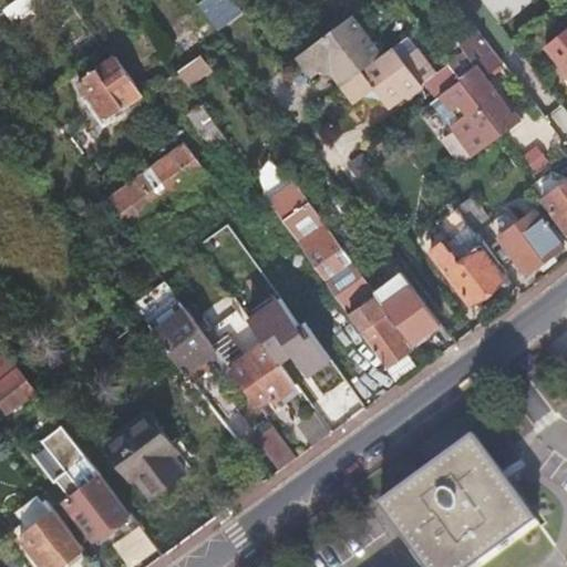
[(17,0),(8,7),(8,8),(18,21),(38,7),(47,0),(17,0)]
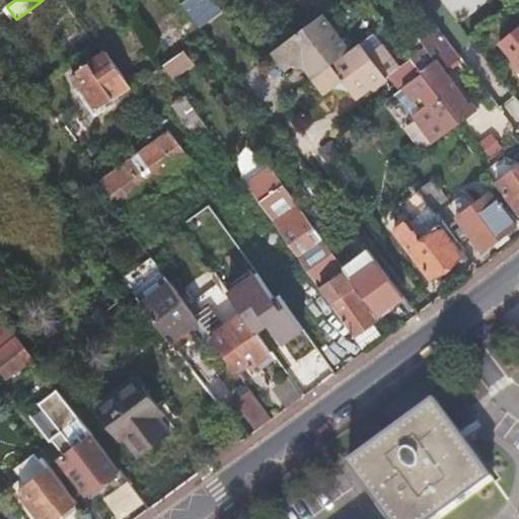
[(193,20),(217,3),(215,0),(184,0),(180,3),(193,20)]
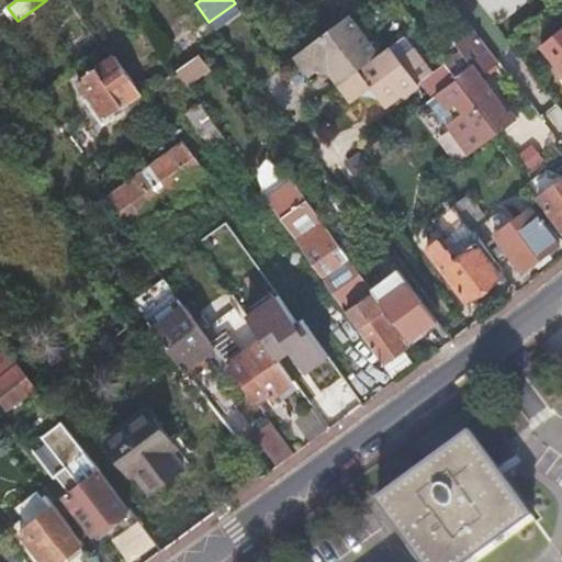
[(378,58),(349,18),(336,27),(311,45),(296,55),(311,76),(317,70),(330,72),(339,86),(378,58)]
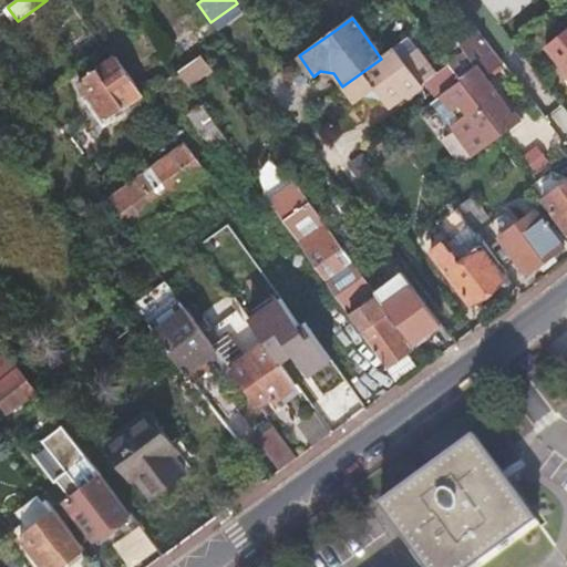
[(566,28),(546,45),(566,71),(566,28)]
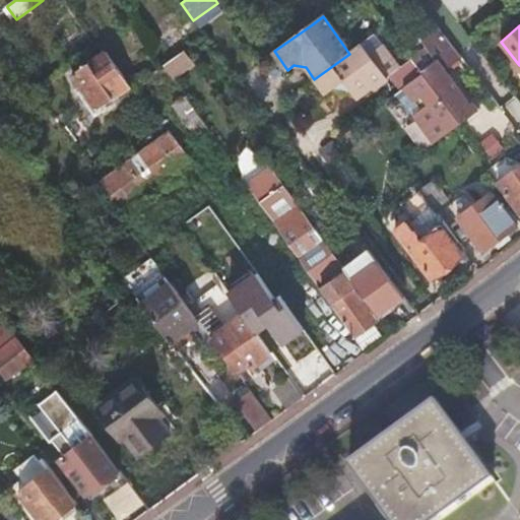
[(461,59),(437,28),(420,42),(427,48),(412,59),(412,60),(424,75),(456,117),(461,124),(480,110),(479,109),(477,110),(472,103),(470,105),(445,71),(461,59)]
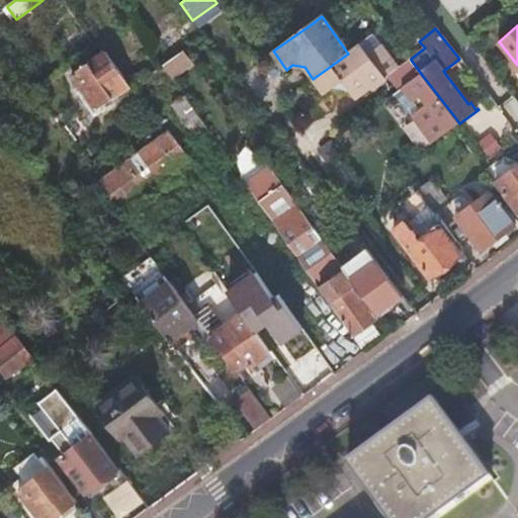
[(397,70),(372,36),(359,46),(383,80),(391,74),(397,70)]
